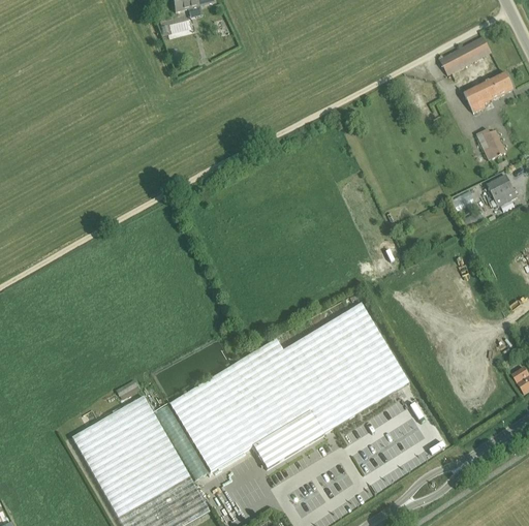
[(164,0),(168,12),(175,10),(176,11),(214,1),(214,0),(164,0)]
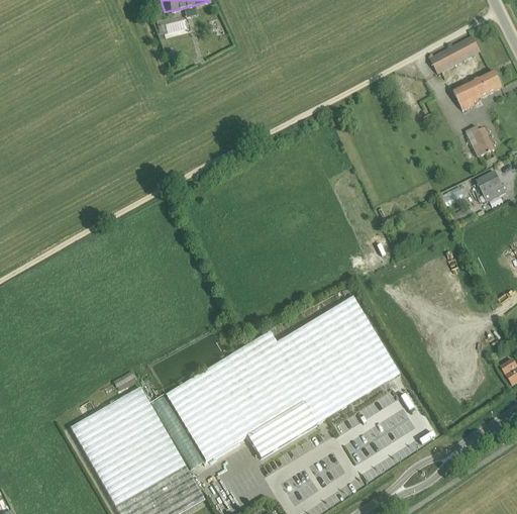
[(473,35),(430,58),(437,73),(481,49),(473,35)]
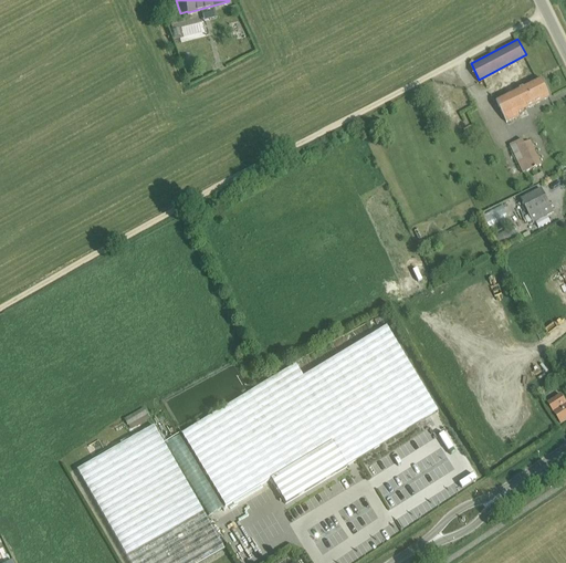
[(541,75),(536,77),(495,97),(506,120),(520,114),(517,110),(549,94),(541,75)]
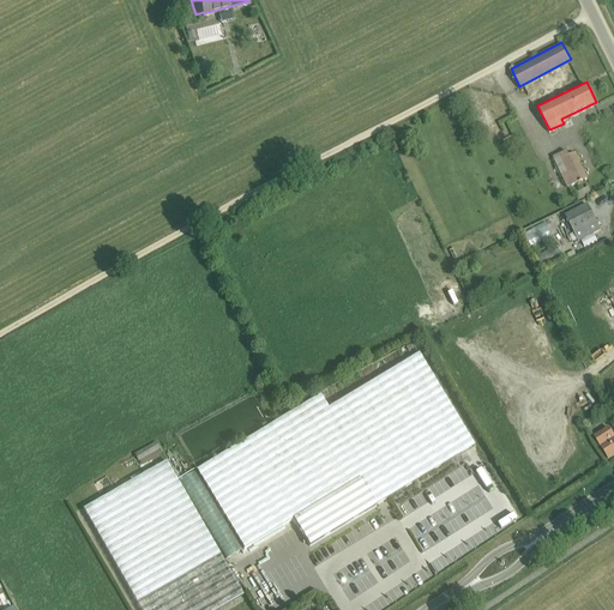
[(495,114),(487,116),(491,128),(499,126),(495,114)]
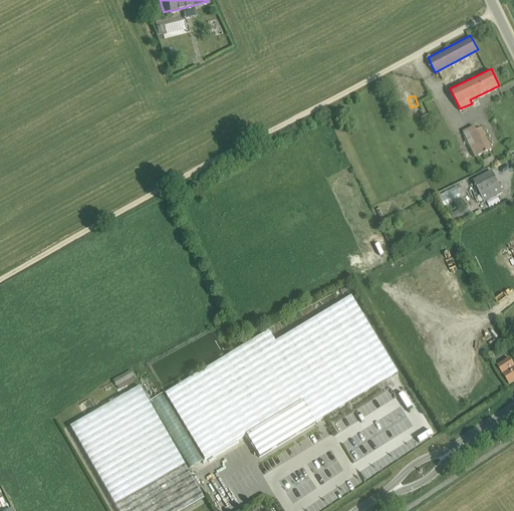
[(463,130),(475,155),(491,147),(480,121),(463,130)]
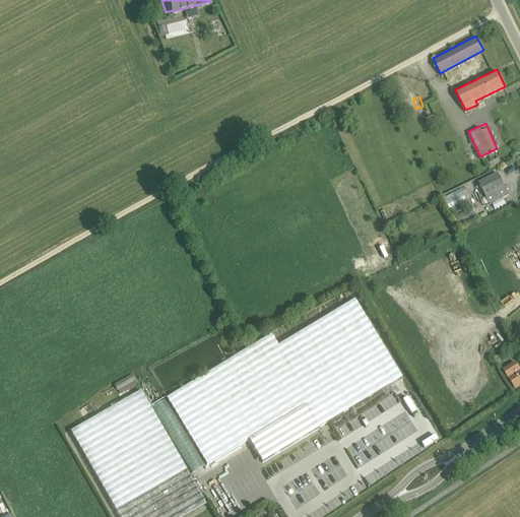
[(502,162),(499,155),(488,162),(491,167),(502,162)]
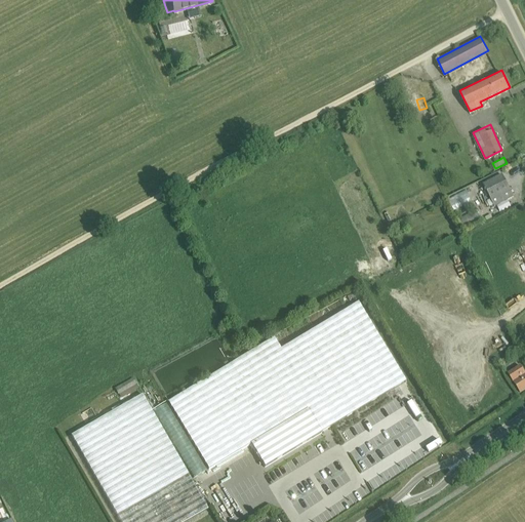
[(484,185),(491,197),(495,204),(515,194),(503,174),(484,185)]
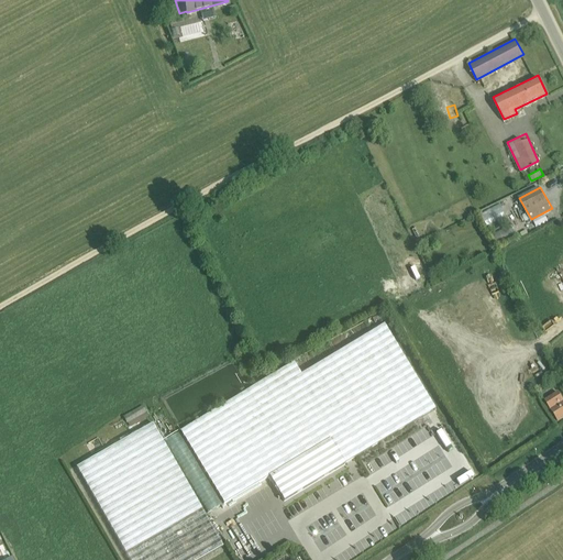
[(284,498),(345,462),(344,461),(434,407),(384,322),(301,372),(294,360),(180,428),(202,467),(200,468),(177,430),(164,438),(208,511),(221,503),(203,472),(206,471),(223,502),(268,474),(269,474),(268,475),(269,479),(272,479),(284,498)]
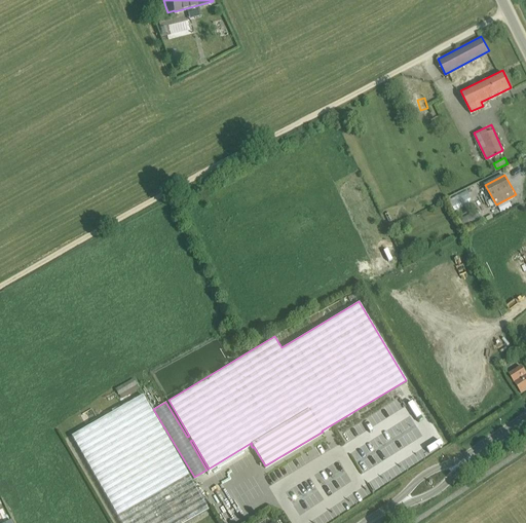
[(525,371),(521,364),(509,372),(515,380),(521,390),(525,386),(525,371)]
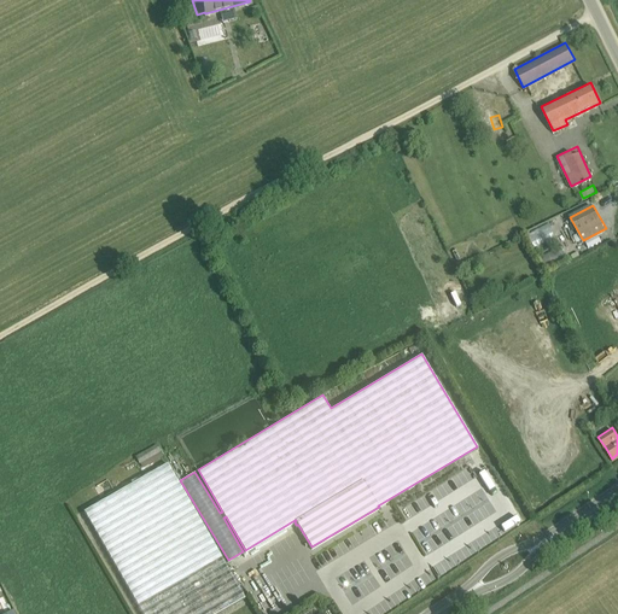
[(156,442),(153,444),(135,454),(141,466),(163,454),(156,442)]
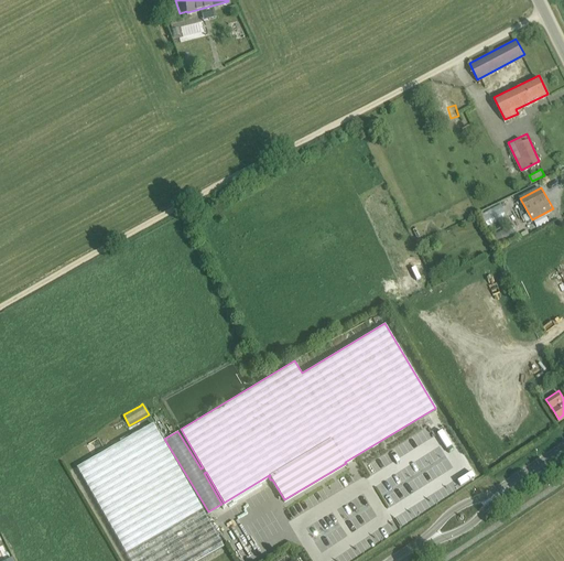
[(131,560),(194,560),(224,545),(153,422),(76,465),(131,560)]
